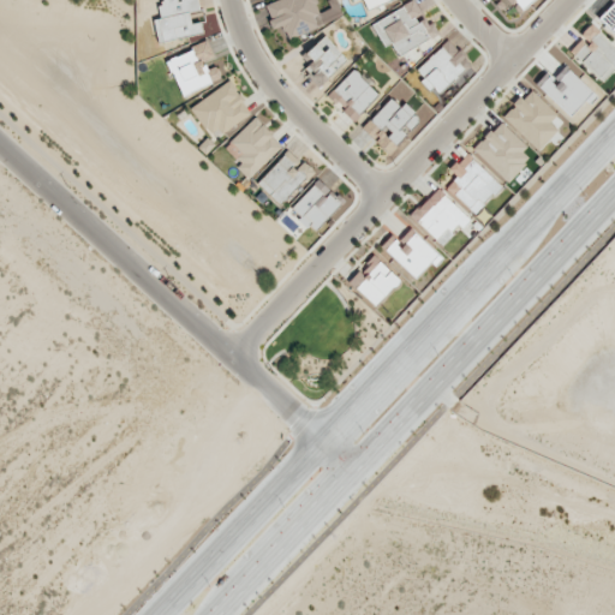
[(157,0),(161,16),(198,10),(197,0),(157,0)]
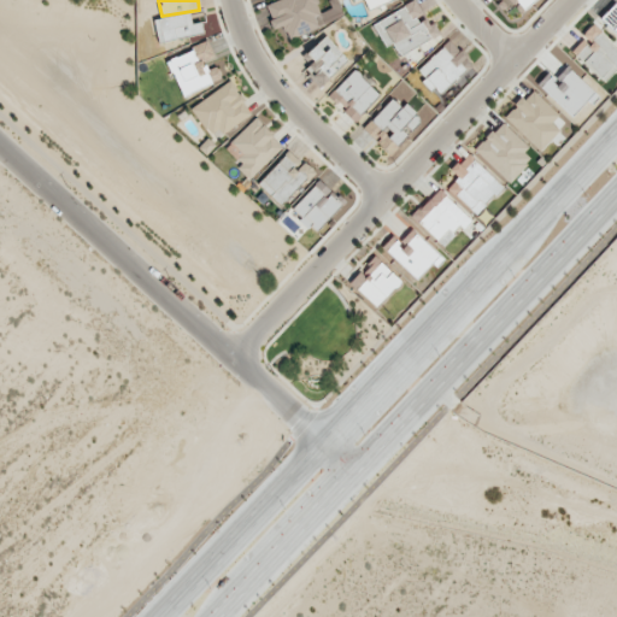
[(345,17),(338,0),(328,0),(331,9),(321,12),(316,0),(277,0),(264,5),(274,31),(282,28),(286,40),(345,17)]
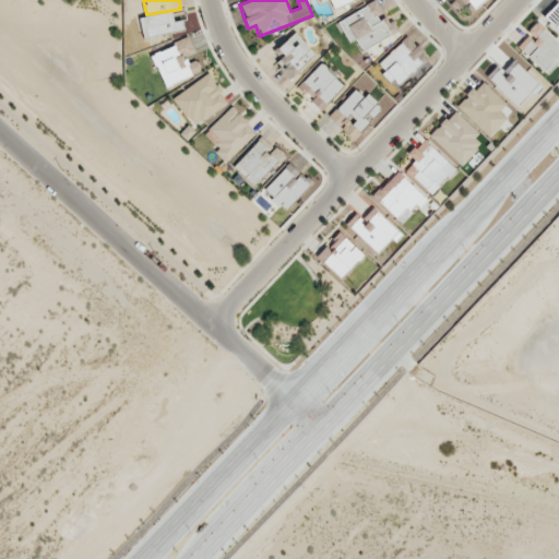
[(318,0),(329,0),(333,10),(357,0),(318,0)]
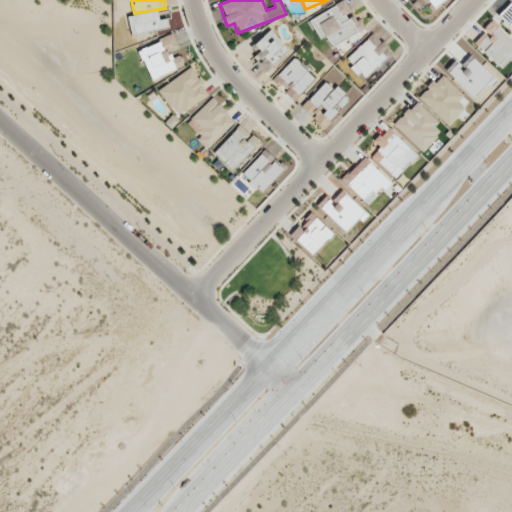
[(340,0),(309,21),(319,37),(324,34),(333,48),(363,28),(352,12),(343,0),(340,0)]
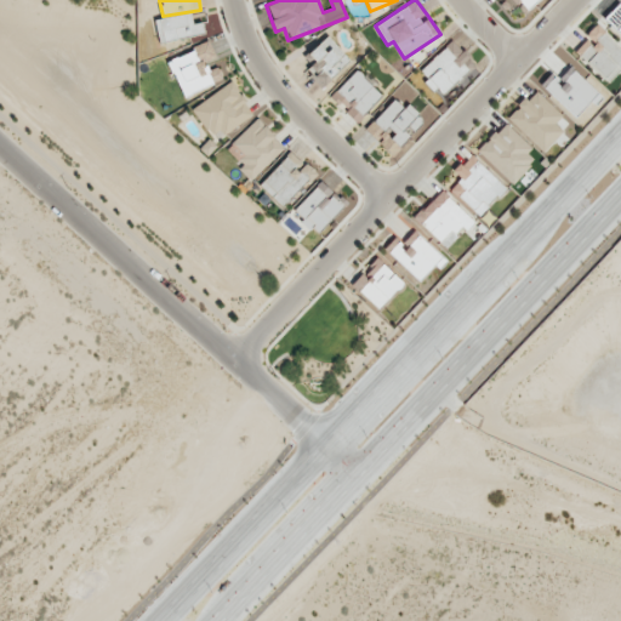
[(620,4),(619,3),(603,20),(620,35),(620,4)]
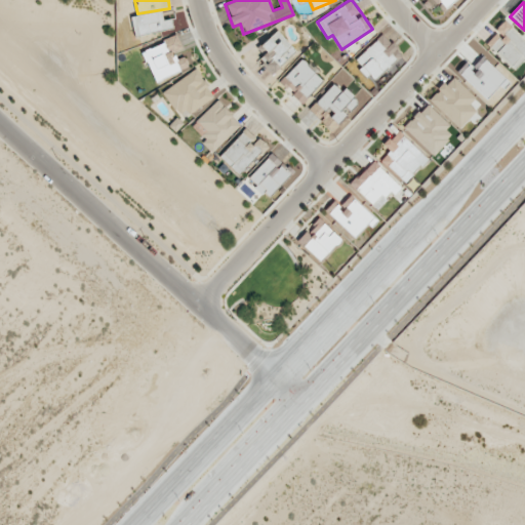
[(171,30),(170,19),(163,19),(162,11),(131,15),(133,34),(171,30)]
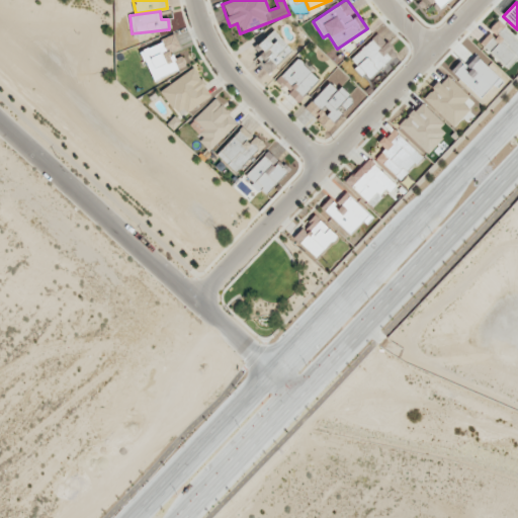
[(479,40),(506,69),(517,57),(517,41),(499,21),(479,40)]
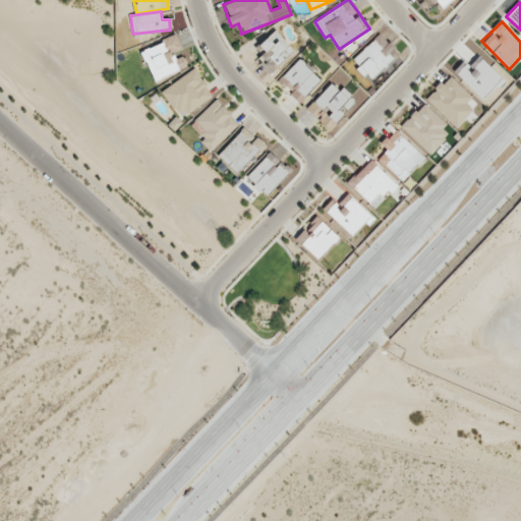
[(254,48),(261,54),(256,58),(270,73),(294,51),(275,30),(254,48)]
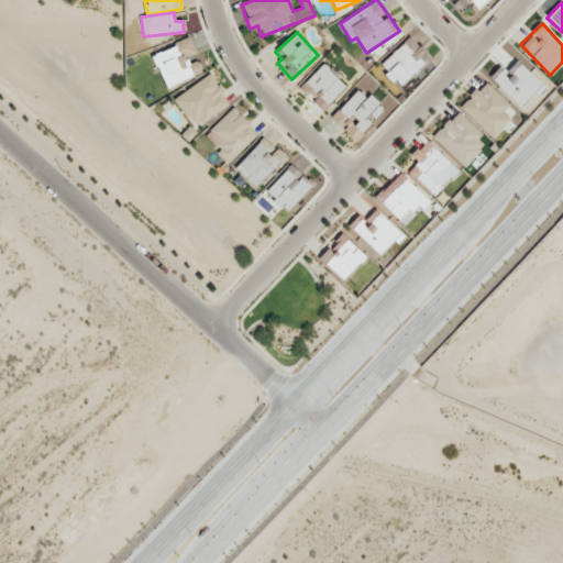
[(400,87),(423,63),(418,58),(424,52),(409,35),(379,66),(400,87)]
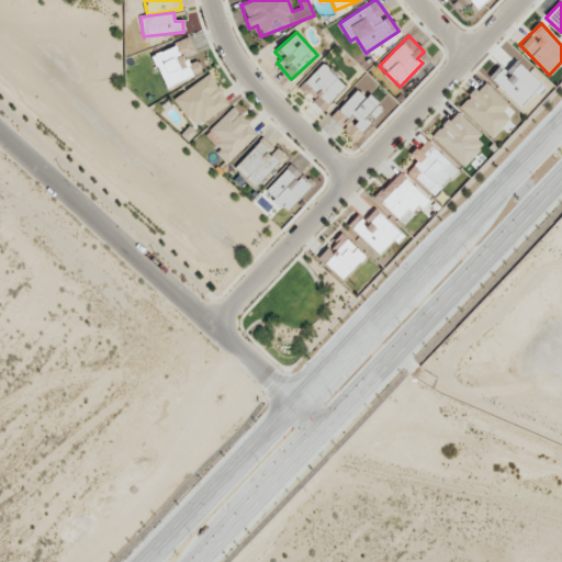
[(166,87),(202,72),(198,60),(189,64),(186,56),(195,52),(190,38),(152,54),(166,87)]
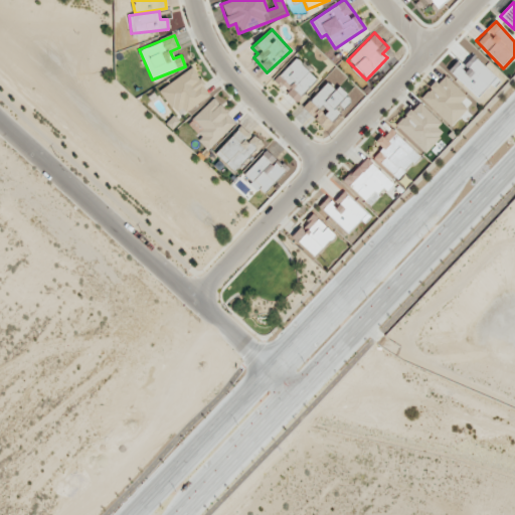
[(479,99),(497,78),(473,55),(463,65),(458,60),(449,69),(479,99)]
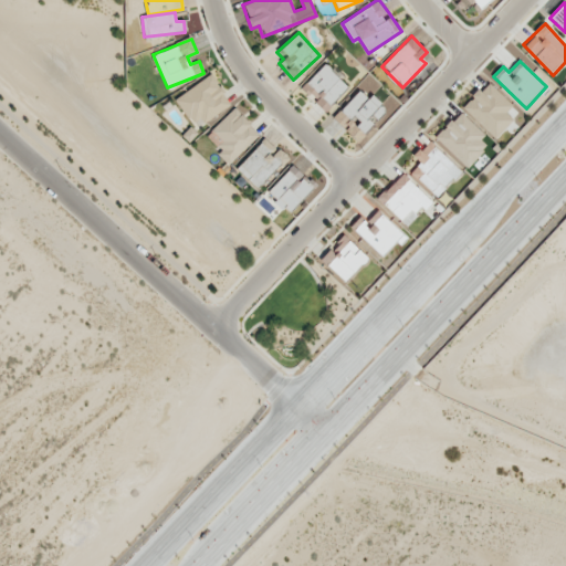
[(324,111),(348,86),(324,64),(301,88),(324,111)]
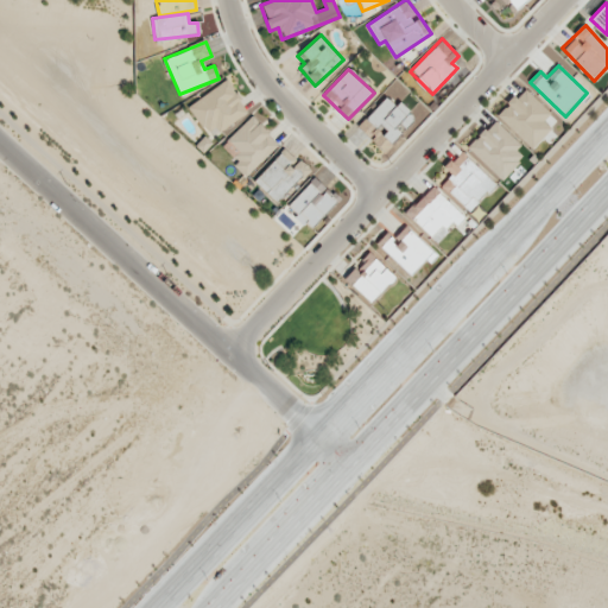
[(189,105),(209,138),(248,113),(228,80),(189,105)]
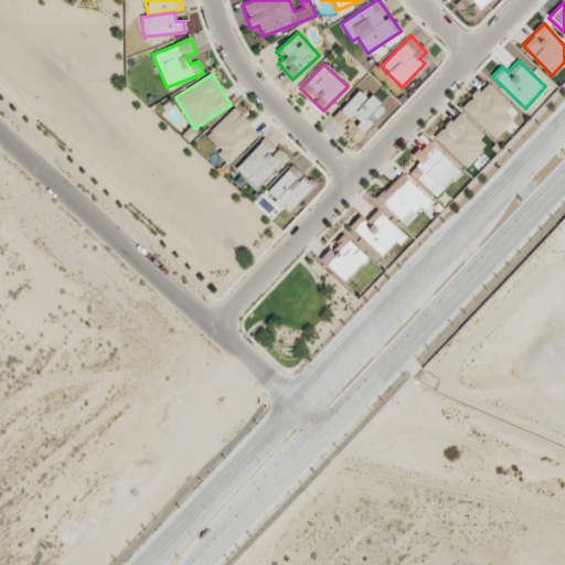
[(511,105),(486,81),(461,107),(494,139),(512,120),(503,113),(511,105)]
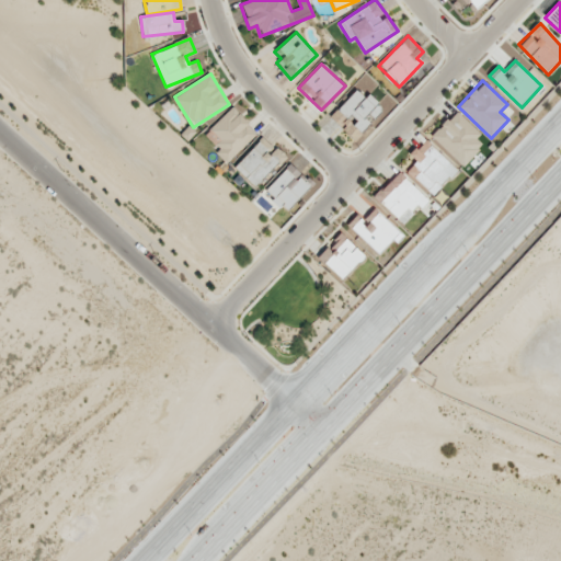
[(355,139),(369,122),(367,121),(380,105),(367,94),(365,96),(355,89),(331,117),(355,139)]
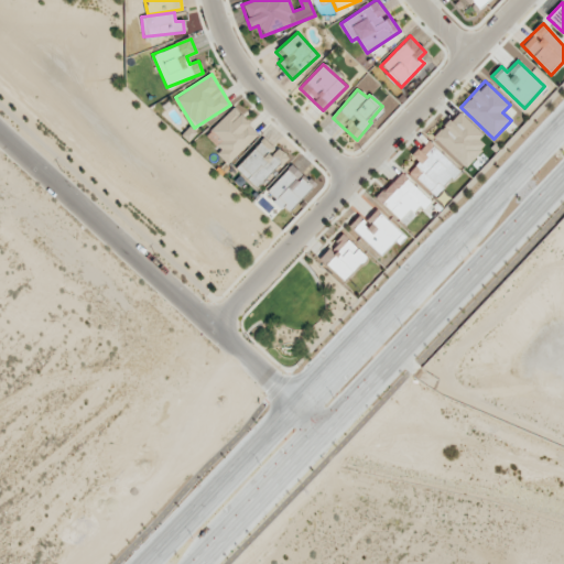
[(228,162),(259,134),(234,107),(204,136),(228,162)]
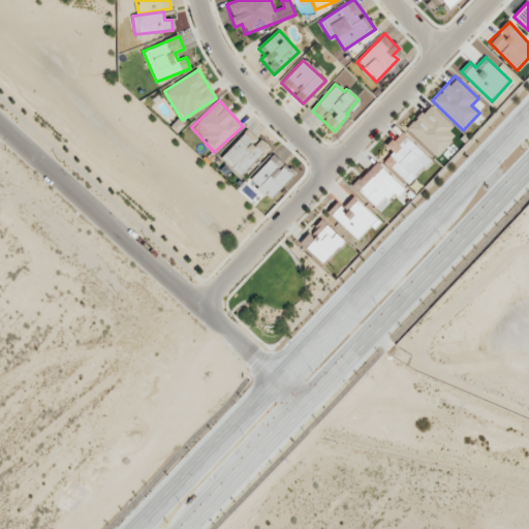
[(406,128),(436,157),(455,138),(447,131),(453,126),(430,104),(406,128)]
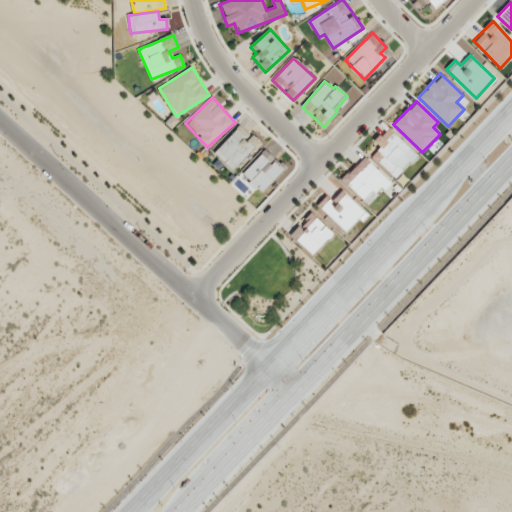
[(213,153),(233,170),(258,141),(239,124),(213,153)]
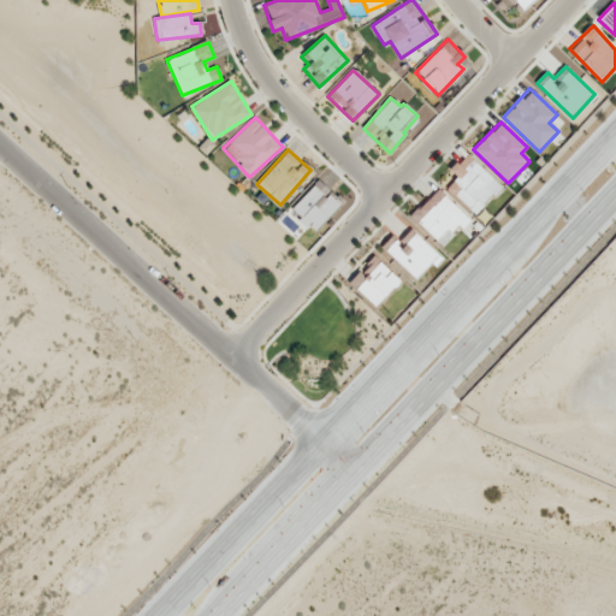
[(449,170),(456,177),(446,187),(473,215),(502,188),(467,153),(449,170)]
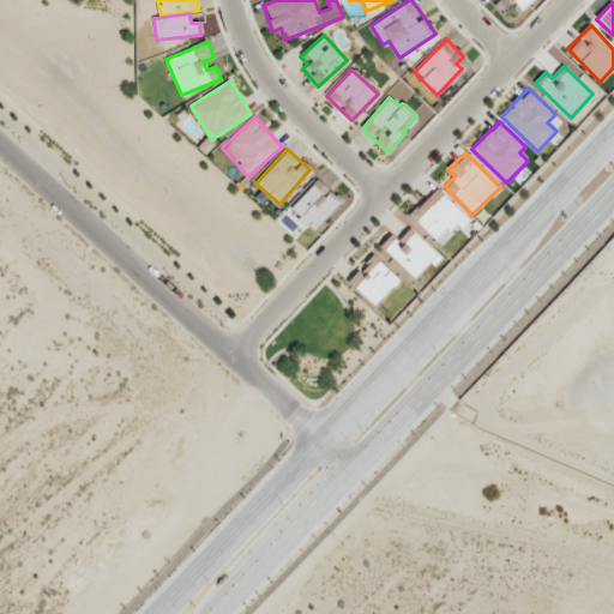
[(312,230),(339,202),(318,179),(289,209),(312,230)]
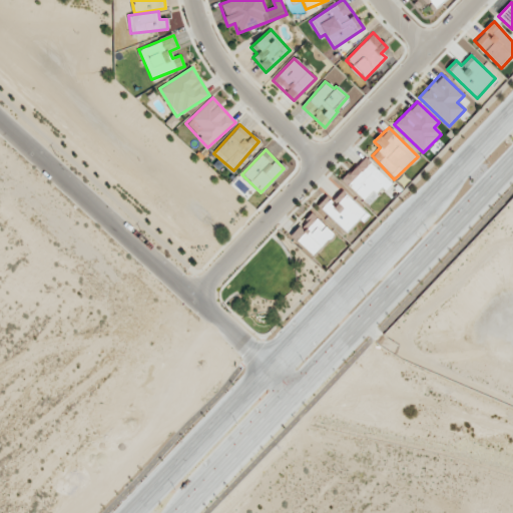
[(391,183),(366,156),(342,178),(368,205),(391,183)]
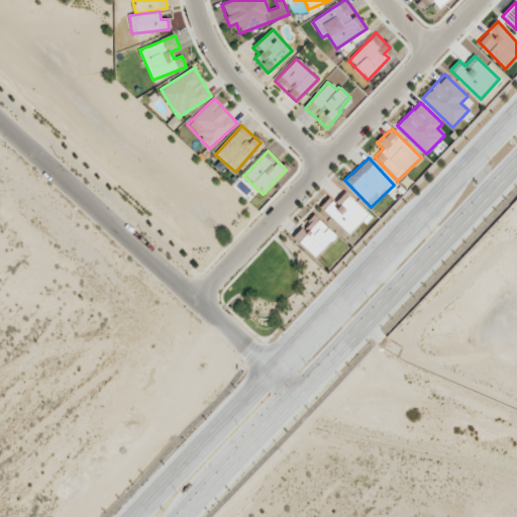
[(329,197),(320,207),(350,236),(370,216),(344,192),(334,202),(329,197)]
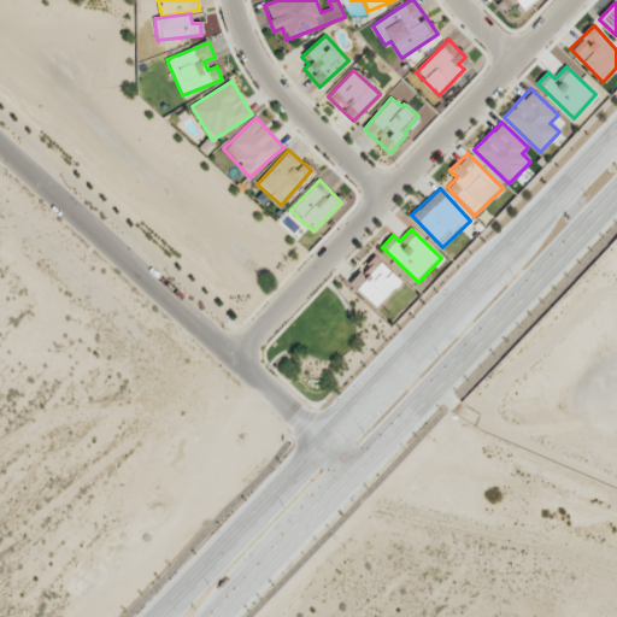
[(400,278),(372,256),(350,285),(376,307),(400,278)]
